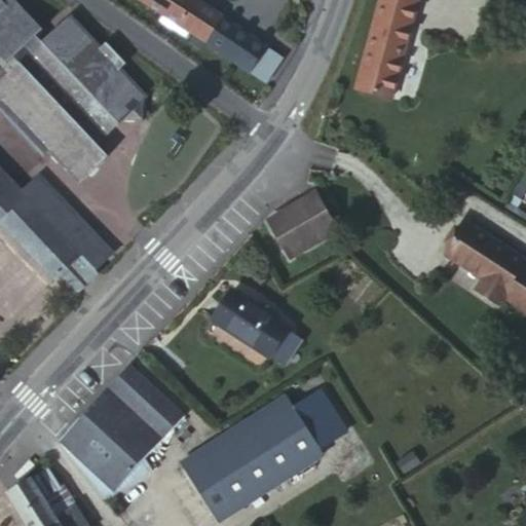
[(0,104),(0,110),(5,116),(13,114),(37,139),(35,148),(43,156),(49,151),(80,184),(109,154),(99,144),(90,136),(100,127),(103,129),(114,119),(118,124),(121,121),(143,121),(144,102),(148,97),(120,68),(124,64),(106,43),(100,47),(69,14),(41,41),(36,36),(40,31),(10,0),(1,0),(0,1),(0,58),(5,64),(14,57),(19,63),(0,80),(0,99),(2,102),(0,104)]
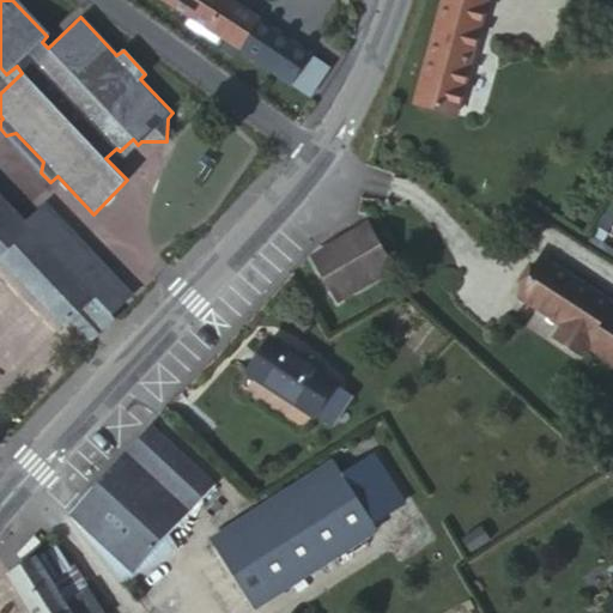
[(162,0),(255,59),(273,30),(224,0),(162,0)]
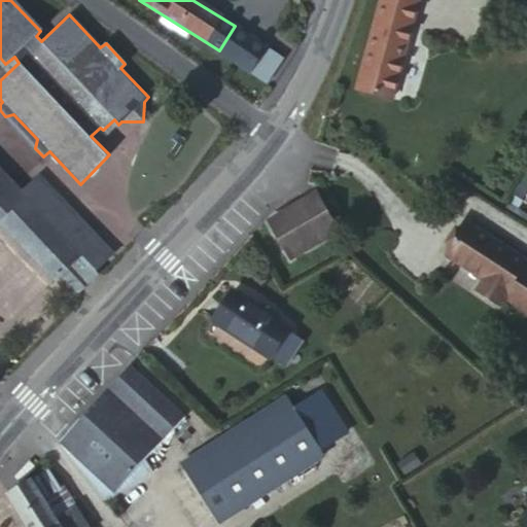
[(383,0),(357,88),(388,96),(416,0),(383,0)]
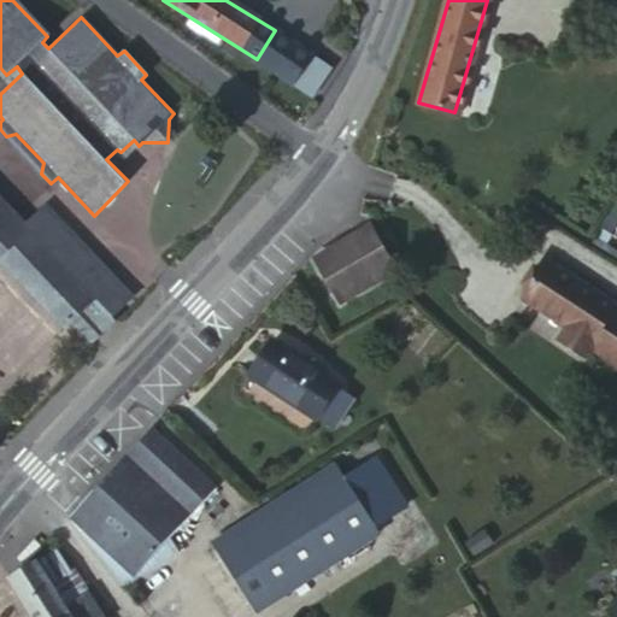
[(275,30),(257,59),(315,95),(333,66),(275,30)]
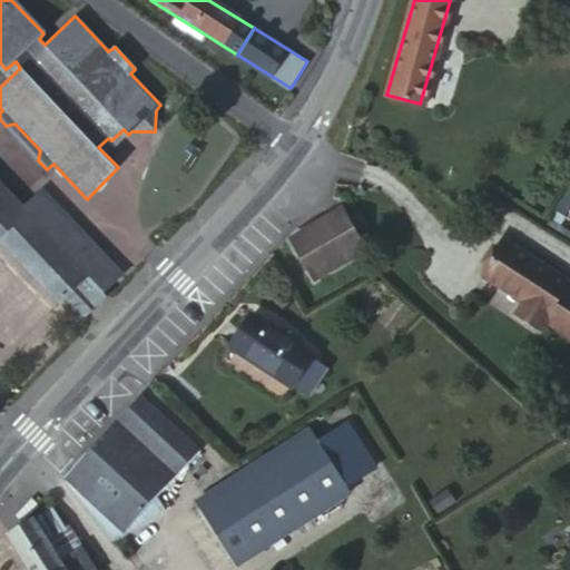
[(15,124),(6,126),(38,160),(40,150),(15,124)]
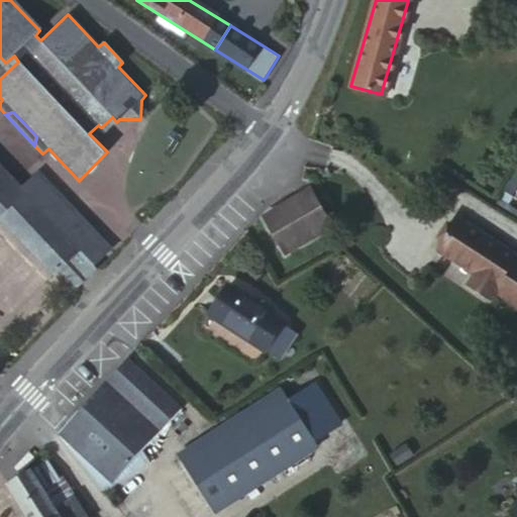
[(97,141),(116,122),(112,117),(101,127),(98,125),(89,133),(97,141)]
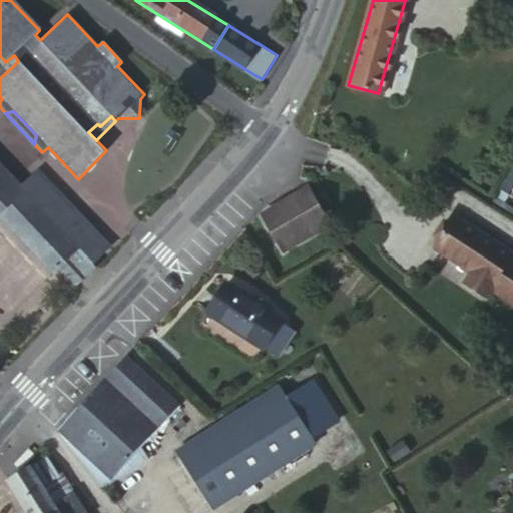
[(0,164),(0,213),(24,190),(20,185),(0,164)]
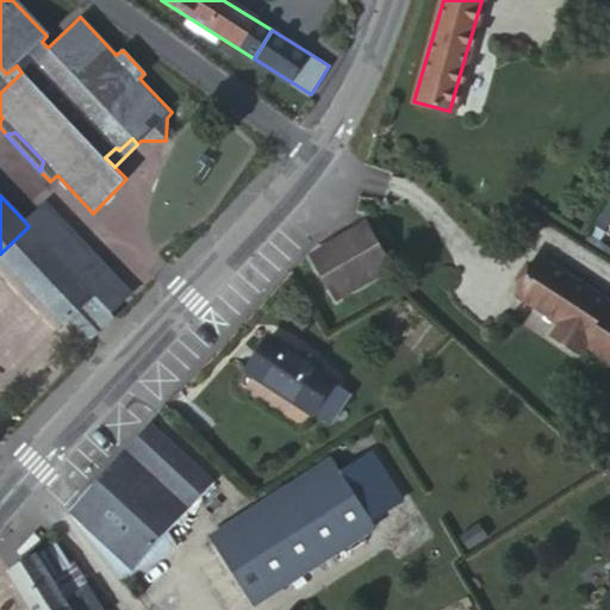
[(79,279),(110,311),(129,292),(44,201),(24,221),(29,226),(79,279)]
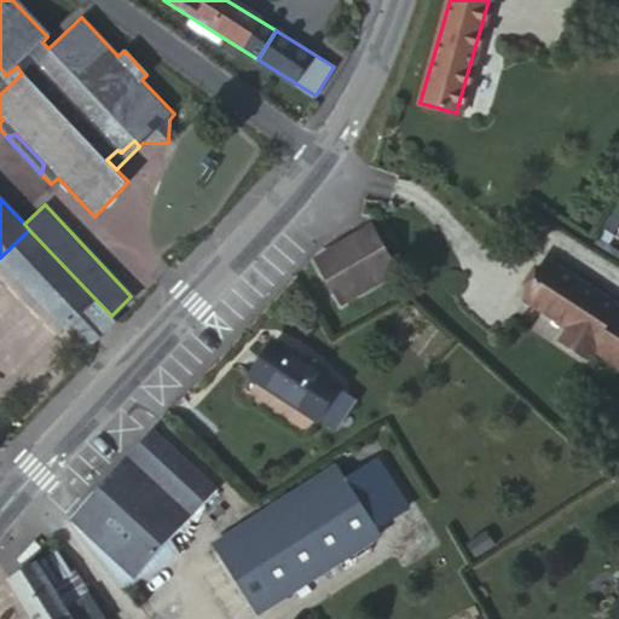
[(371,227),(316,260),(340,301),(394,268),(371,227)]
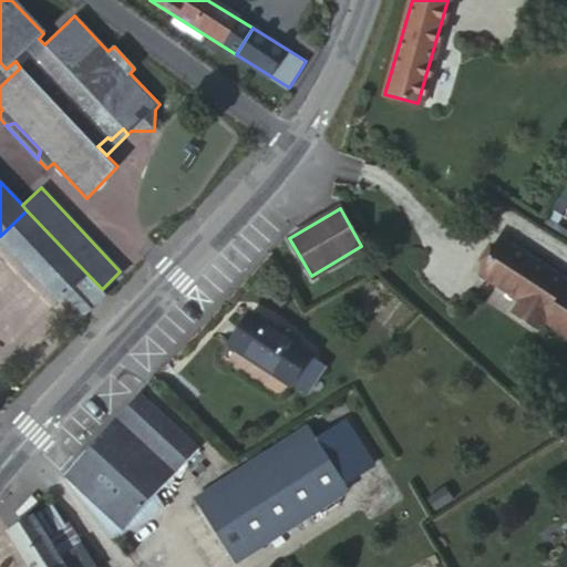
[(0,236),(0,243),(43,288),(73,259),(27,210),(0,236)]
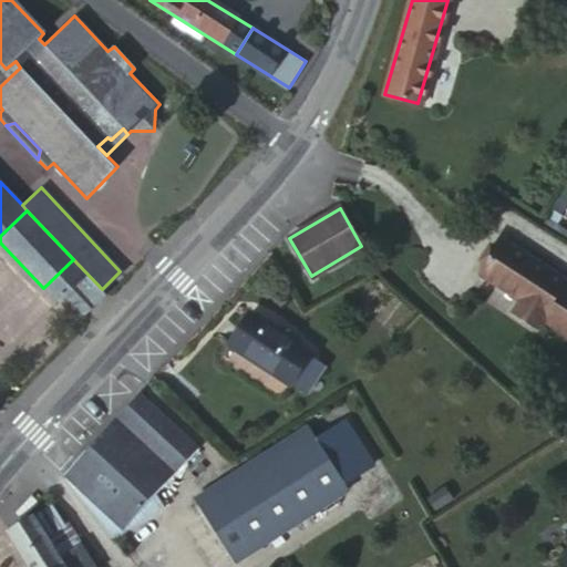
[(566,281),(502,238),(478,274),(519,301),(511,313),(535,330),(542,320),(566,337),(566,281)]
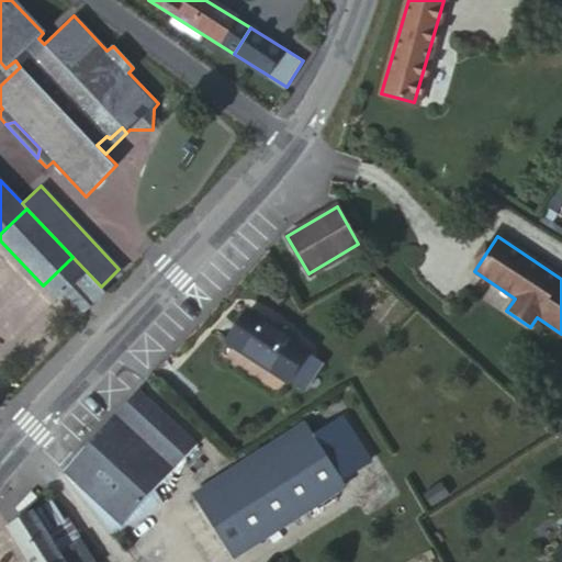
[(83,312),(104,290),(101,287),(72,257),(43,285),(56,300),(64,292),(83,312)]
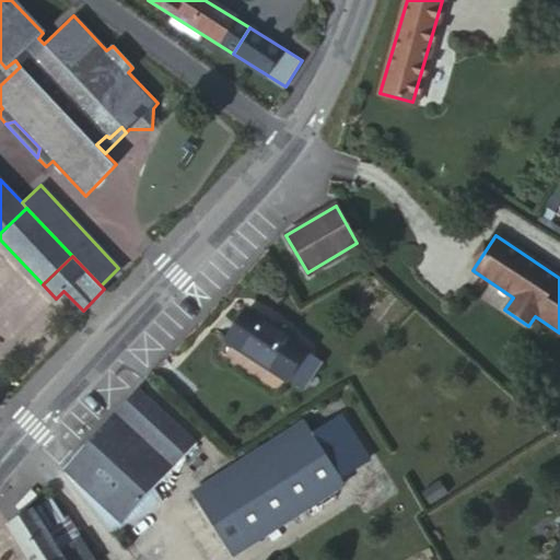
[(245,311),(224,341),(286,381),(288,377),(303,387),(318,362),(304,353),(306,350),(245,311)]
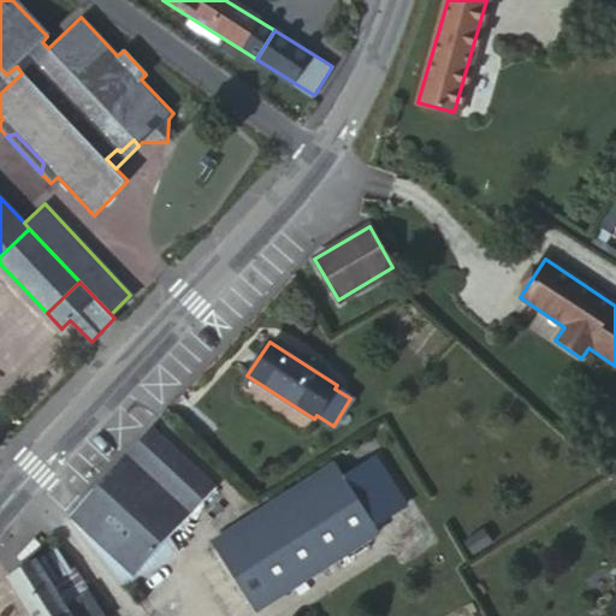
[(150,428),(125,454),(191,514),(214,487),(150,428)]
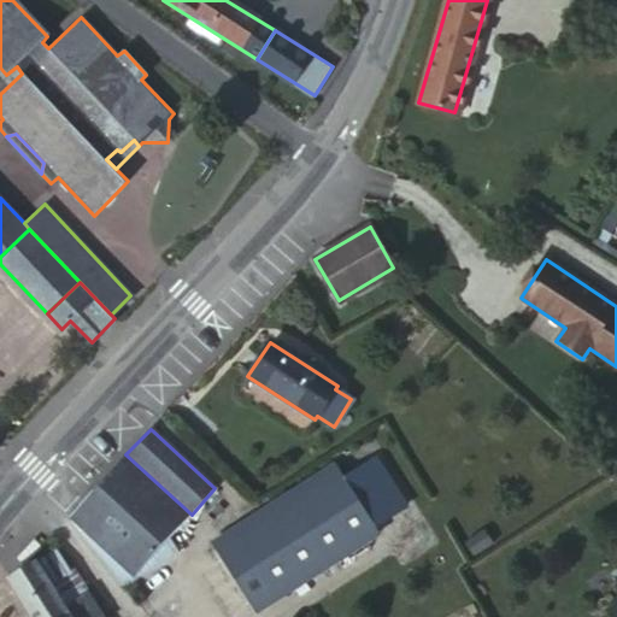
[(125,454),(68,518),(106,568),(174,518),(181,524),(192,515),(125,454)]
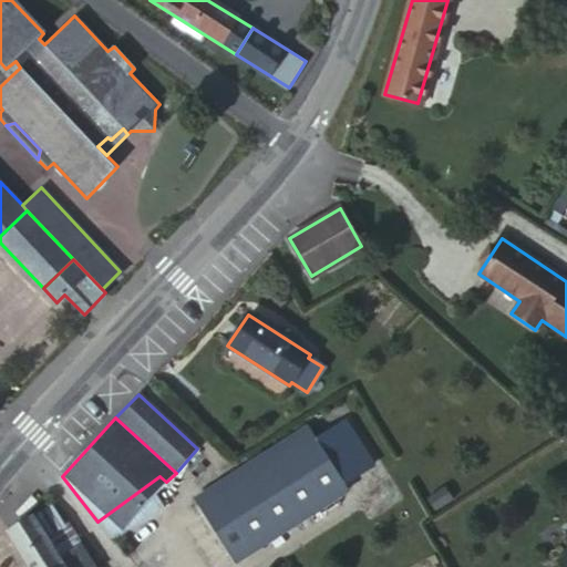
[(312,434),(198,505),(235,563),(348,493),(343,484),(371,467),(344,424),(317,441),(312,434)]
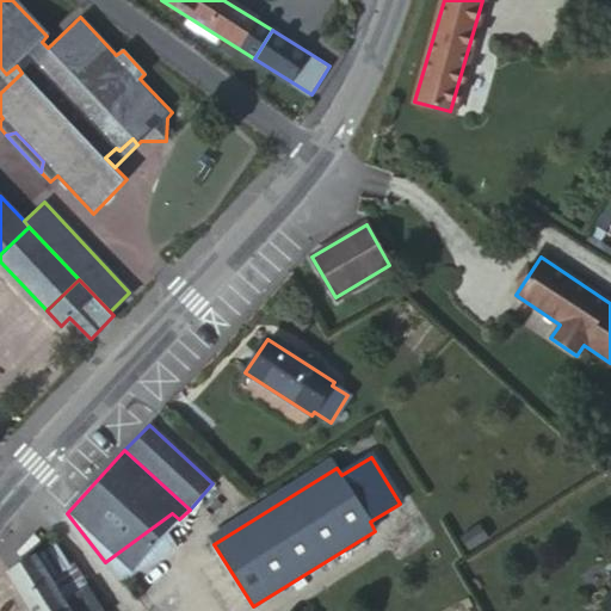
[(172,513),(105,562),(121,582),(177,547),(167,532),(179,519),(172,513)]
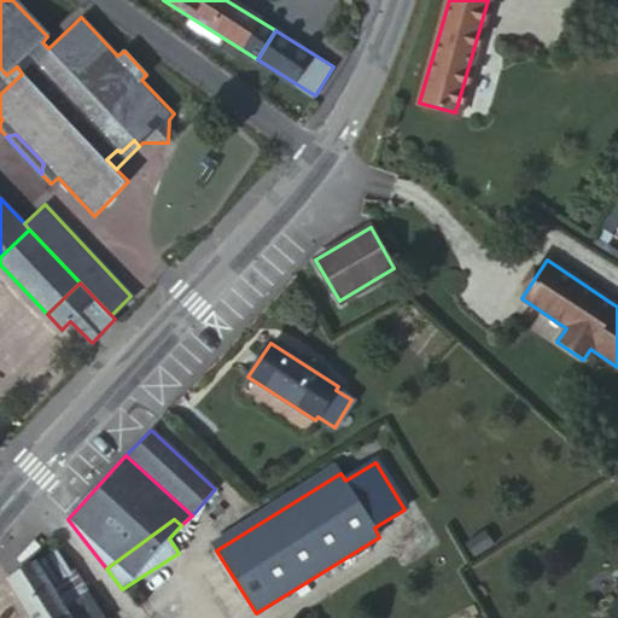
[(22,566),(39,548),(33,542),(15,560),(22,566)]
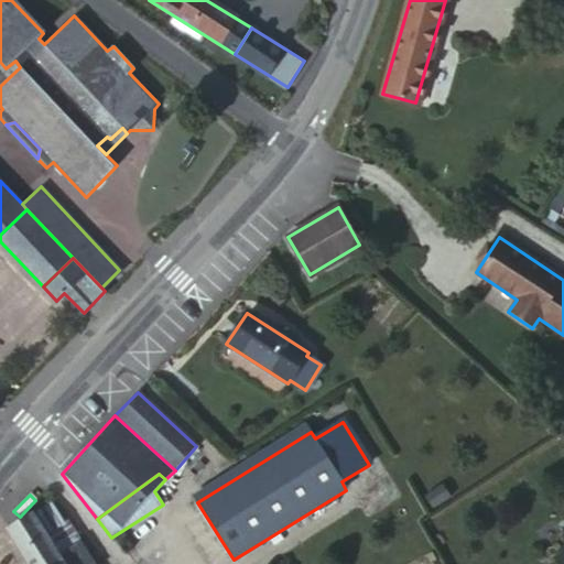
[(7,530),(28,563),(63,563),(58,555),(44,534),(63,523),(49,502),(11,525),(7,530)]
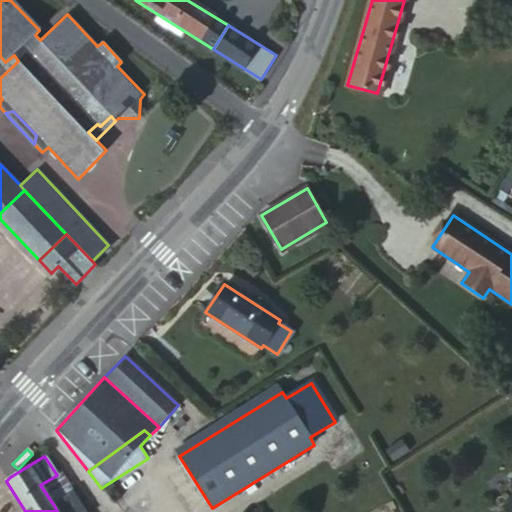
[(64,497),(72,492),(60,473),(57,475),(40,485),(53,504),(64,497)]
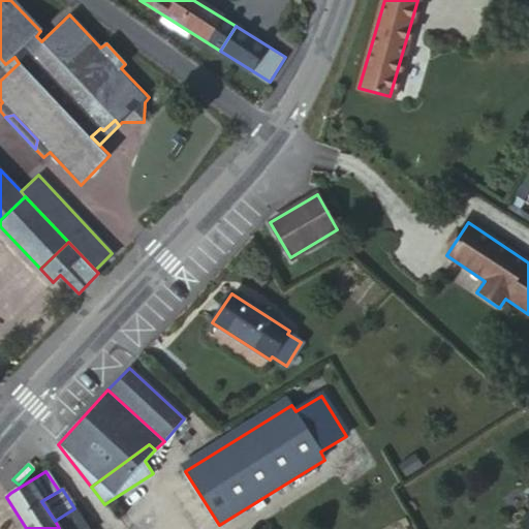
[(528,528),(528,490),(528,517),(520,524),(524,528),(528,528)]
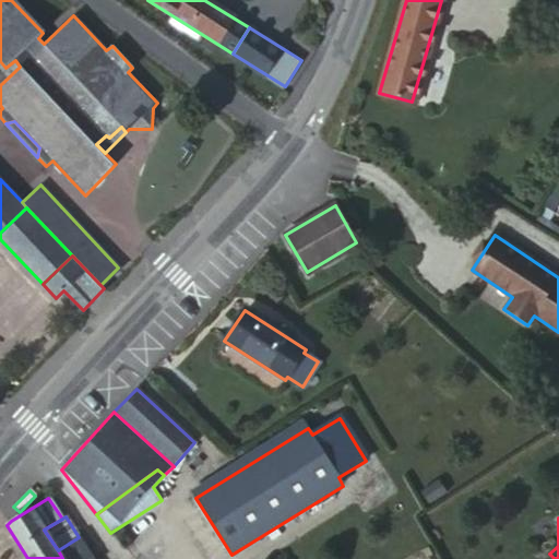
[(80,558),(92,558),(79,537),(70,543),(75,551),(80,558)]
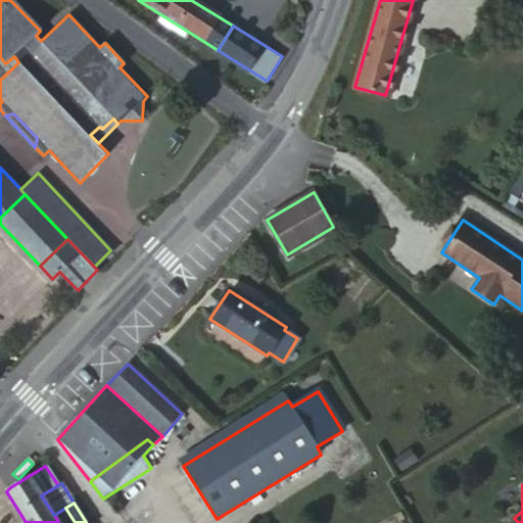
[(54,515),(58,522),(59,522),(70,516),(65,508),(54,515)]
